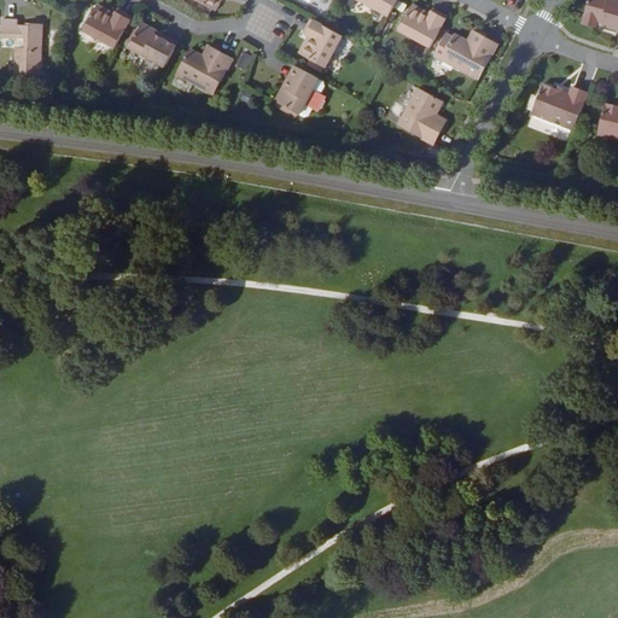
[(359,0),(390,17),(398,0),(359,0)]
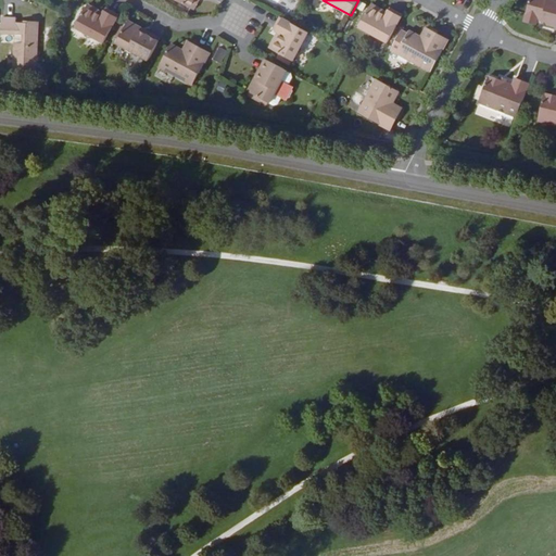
[(543,19),(542,22),(555,25),(554,28),(555,28),(555,0),(529,0),(523,21),(535,23),(536,21),(538,17),(543,19)]
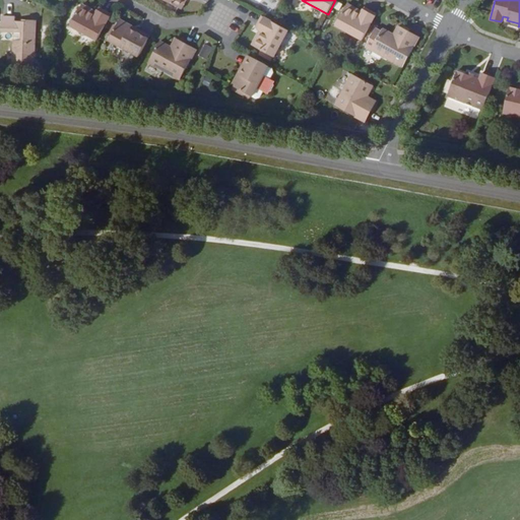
[(83,4),(82,7),(96,15),(98,12),(83,4)]
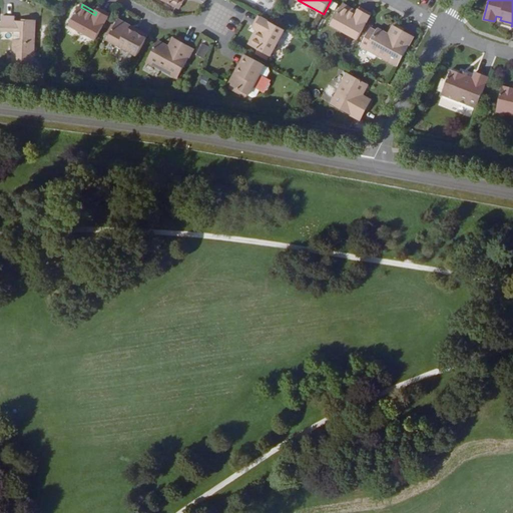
[(345,5),(343,7),(358,15),(359,13),(345,5)]
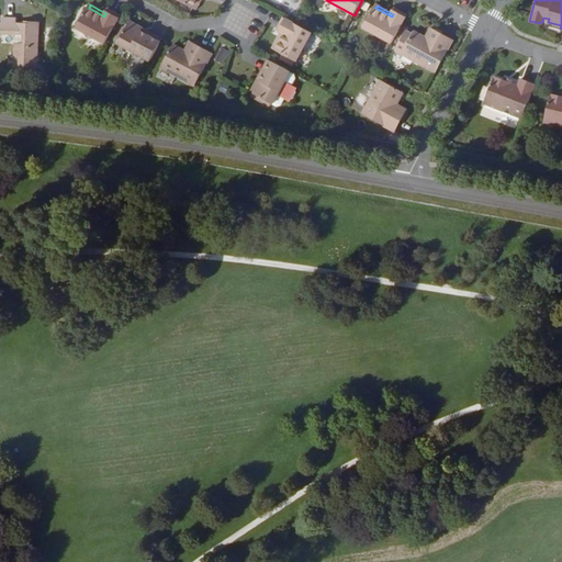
[(77,29),(105,44),(121,17),(108,9),(105,13),(104,17),(89,8),(77,29)]
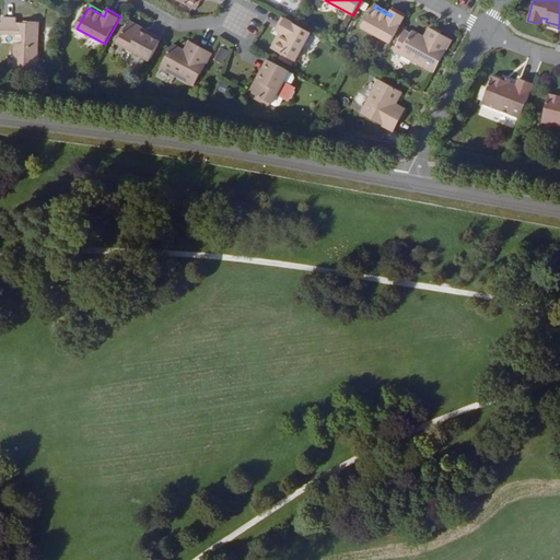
[(363,28),(391,44),(407,16),(394,9),(392,14),(391,16),(374,8),(363,28)]
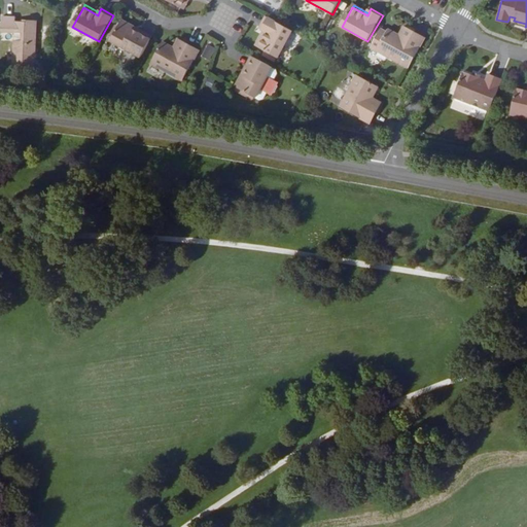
[(274,21),(267,16),(259,28),(264,31),(267,32),(258,46),(278,57),(292,31),(274,21)]
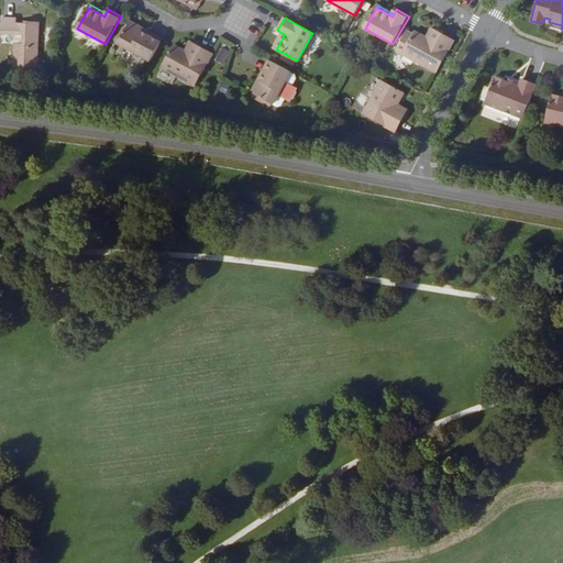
[(39,72),(40,23),(18,22),(18,20),(2,19),(2,24),(2,35),(24,36),(24,45),(15,44),(15,70),(39,72)]
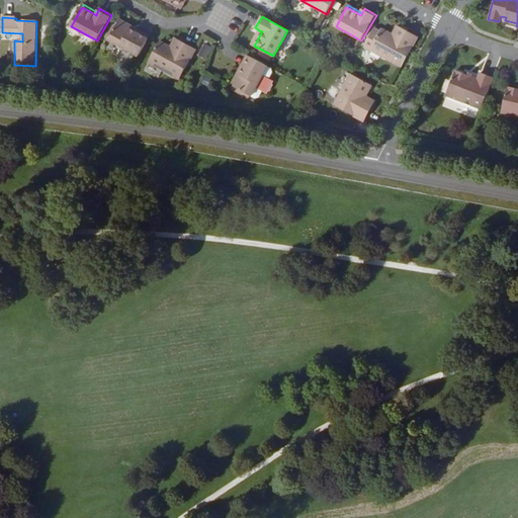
[(110,40),(139,56),(149,38),(131,29),(133,26),(121,20),(110,40)]
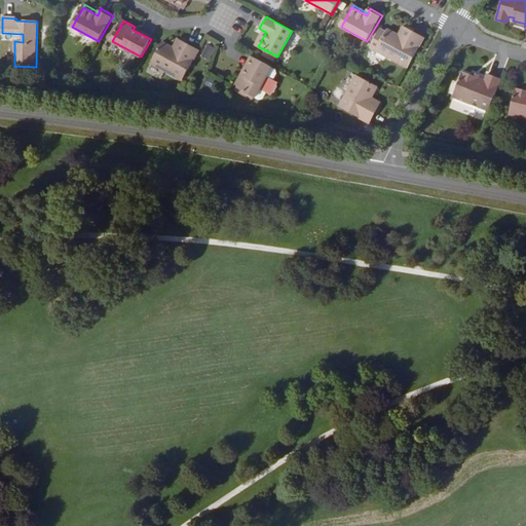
[(151,39),(152,37),(135,27),(133,30),(151,39)]
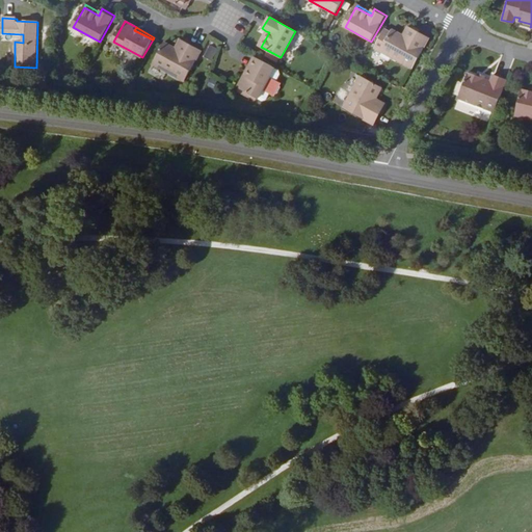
[(409,28),(405,36),(409,38),(415,30),(409,28)]
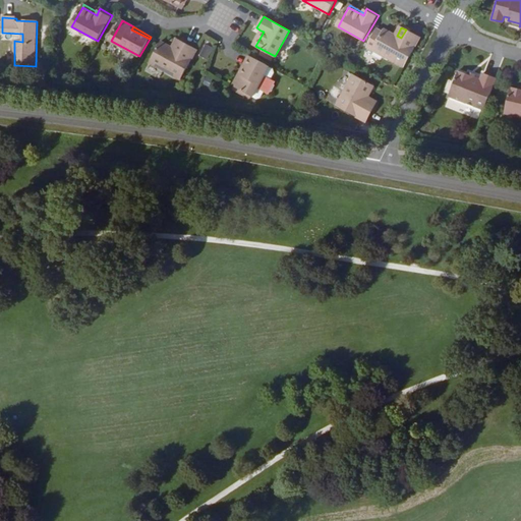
[(374,51),(405,67),(420,38),(406,30),(401,38),(397,36),(386,31),(374,51)]
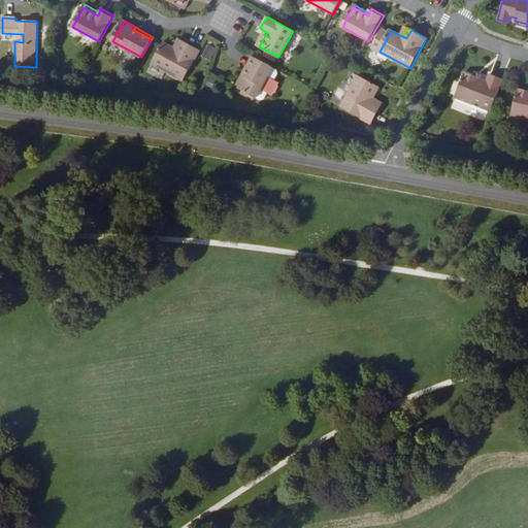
[(267,32),(264,31),(257,45),(259,46),(267,32)]
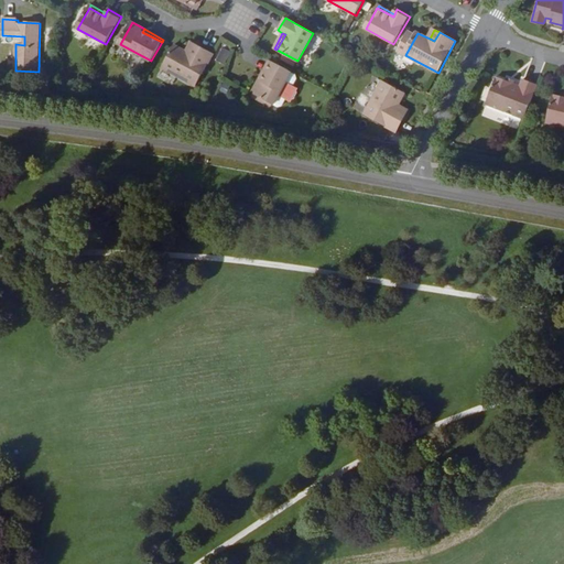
[(193,43),(187,52),(191,54),(196,45),(193,43)]
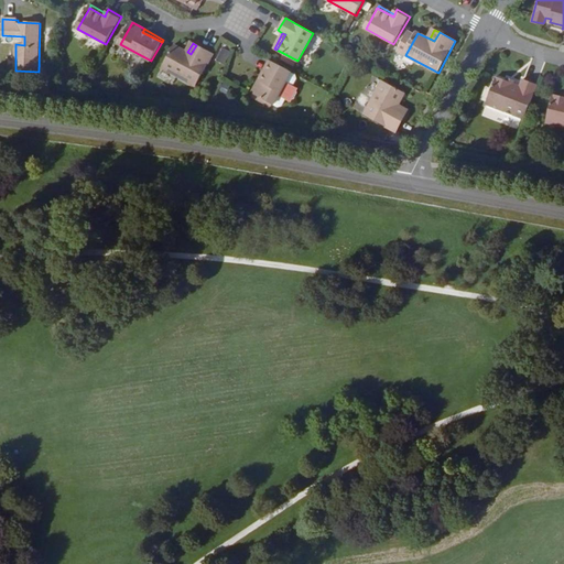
[(191,54),(187,52),(175,45),(163,67),(196,86),(214,54),(196,45),(191,54)]
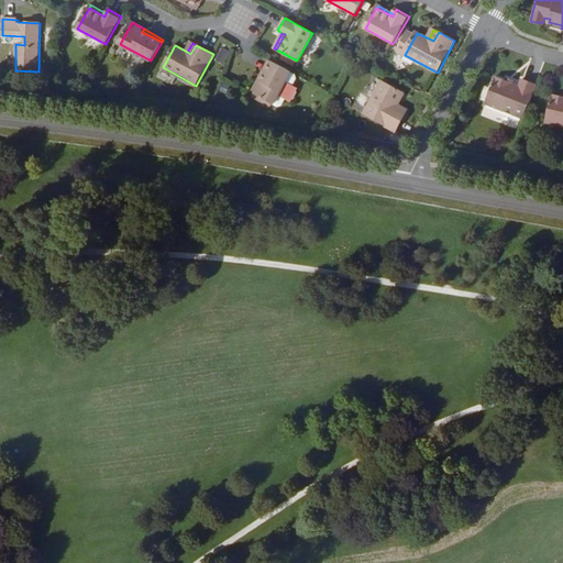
[(214,62),(224,65),(229,51),(220,47),(214,62)]
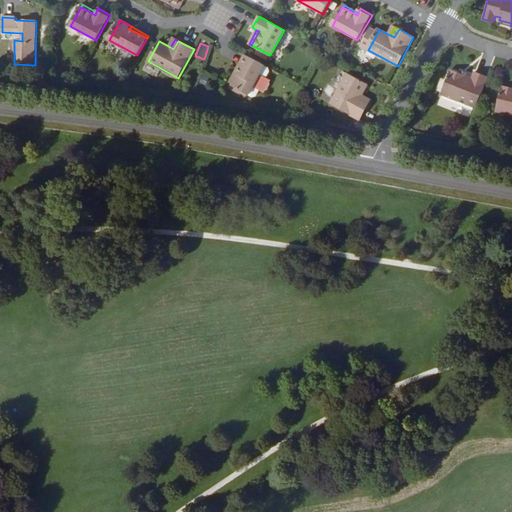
[(248,57),(245,55),(235,73),(238,75),(248,57)]
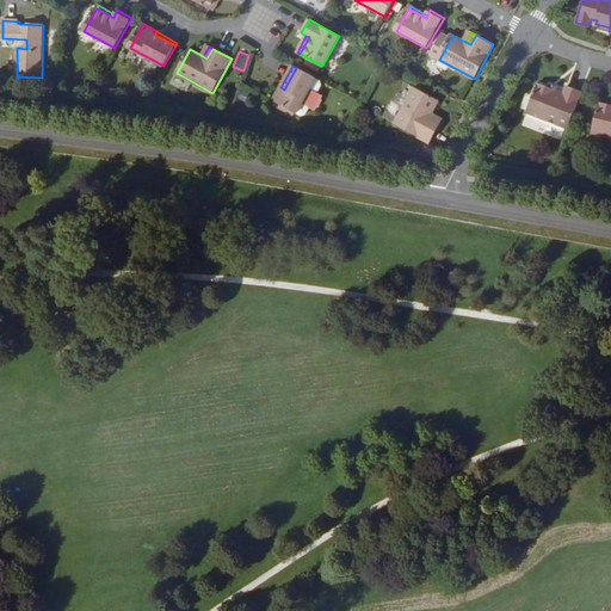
[(284,90),(281,87),(273,102),(297,113),(316,79),(296,68),(284,90)]
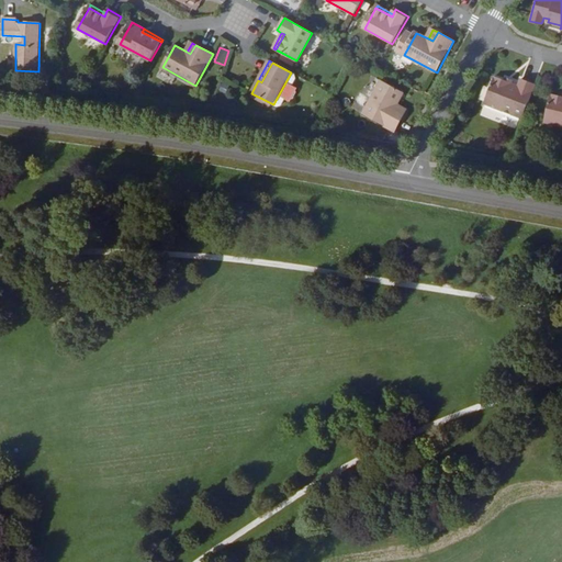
[(291,72),(273,104),(277,107),(280,105),(284,99),(288,101),(292,99),(295,92),(294,88),(291,86),(295,79),(294,75),(291,72)]
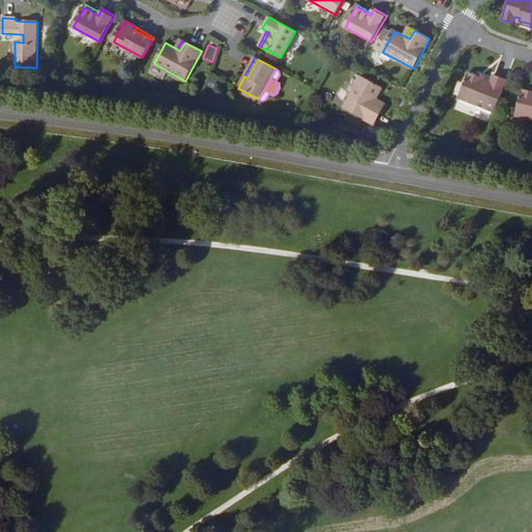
[(494,112),(506,81),(494,76),(490,82),(484,80),(478,77),(468,73),(457,98),(494,112)]
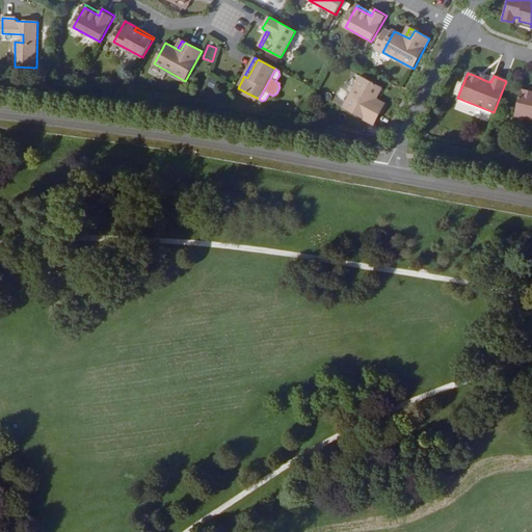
[(374,103),(376,99),(382,87),(361,76),(344,108),(374,124),(382,108),(374,103)]
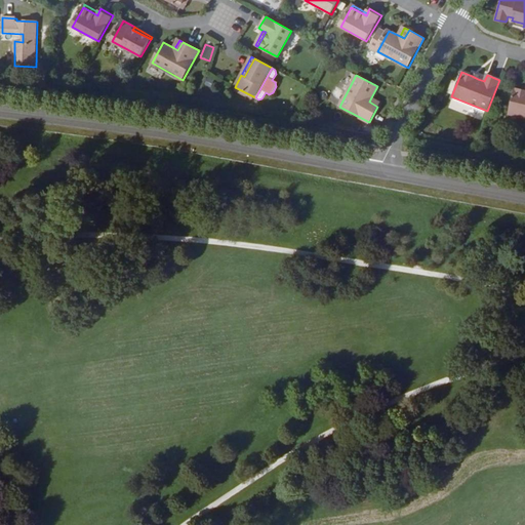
[(508,116),(524,119),(524,91),(524,92),(514,89),(508,116)]
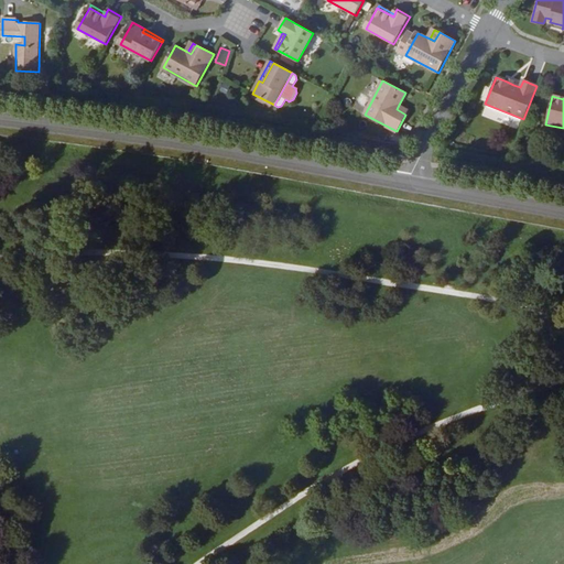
[(409,110),(399,105),(397,109),(405,115),(409,110)]
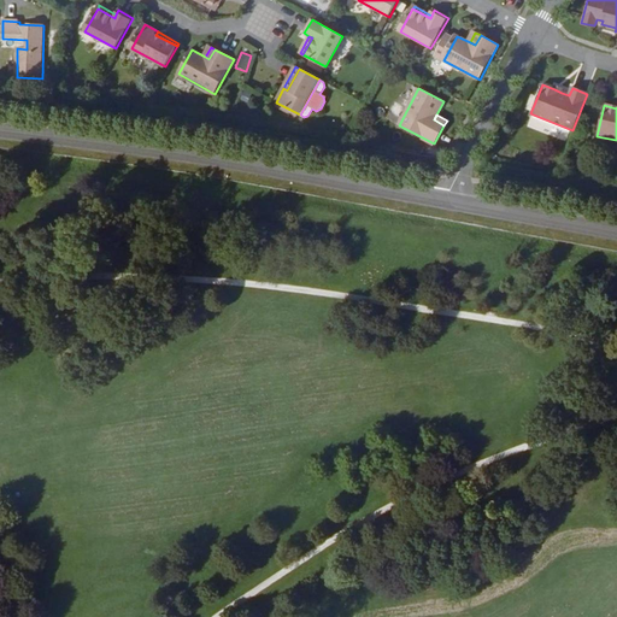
[(565,141),(569,130),(530,116),(527,127),(565,141)]
